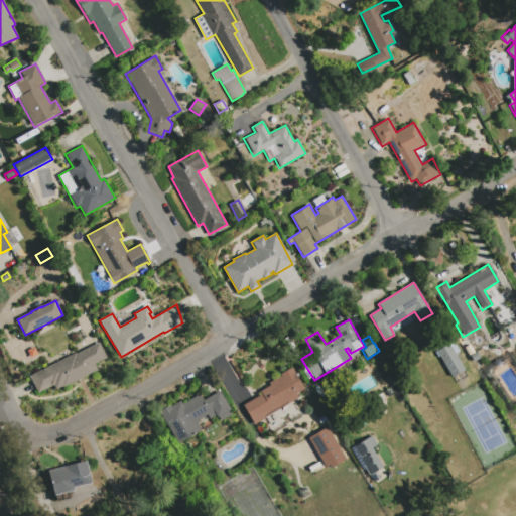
[(94,364),(97,371),(72,382),(65,388),(62,386),(55,389),(53,385),(38,393),(29,376),(76,353),(76,355),(99,343),(106,358),(94,364)]
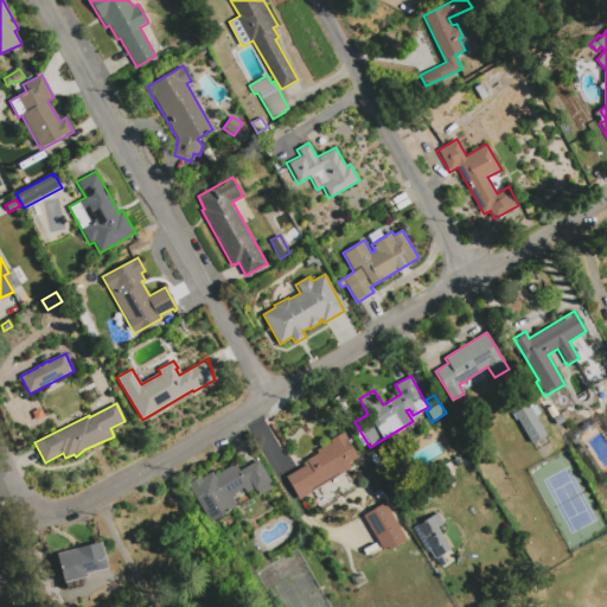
[(547,435),(531,443),(513,411),(529,403),(547,435)]
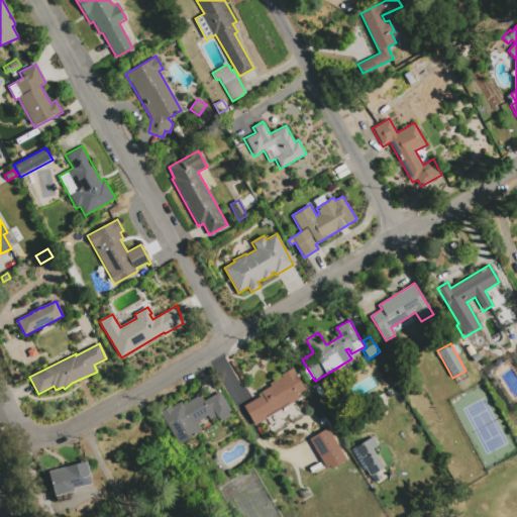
[(27,351),(34,347),(38,354),(30,358),(27,351)]
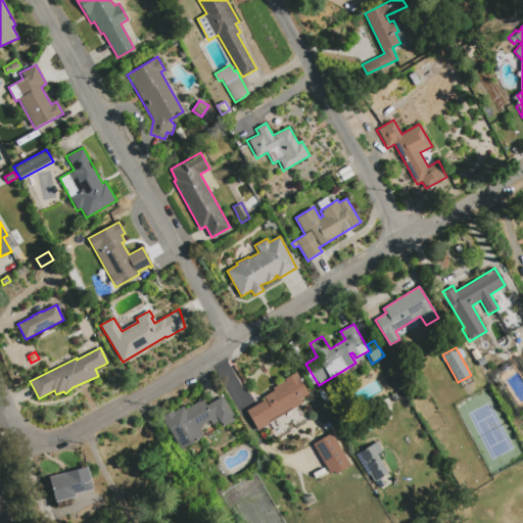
[(482,355),(486,363),(480,367),(476,360),(482,355)]
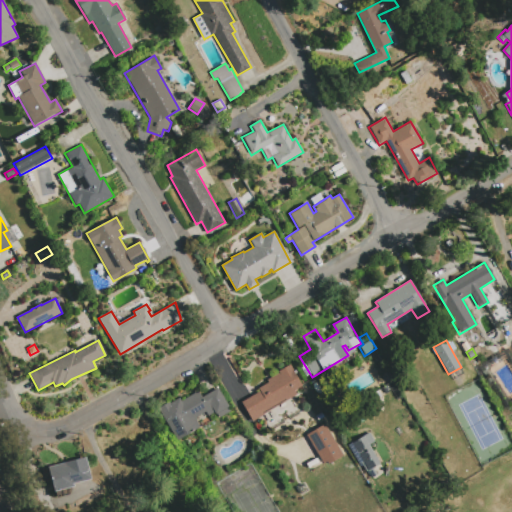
[(241,402),(259,391),(258,388),(268,382),(267,380),(278,373),(277,372),(289,365),(301,386),(297,388),(300,393),(253,421),(241,402)]
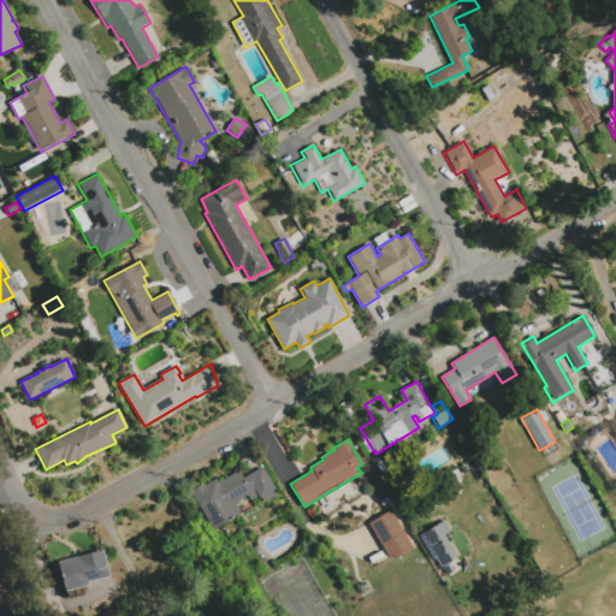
[(217,478),(218,481),(238,471),(242,478),(264,467),(274,486),(273,487),(278,495),(262,503),(259,496),(249,501),(247,496),(235,502),(241,513),(232,517),(232,516),(225,521),(226,522),(213,531),(190,491),(203,484),(205,485),(217,478)]
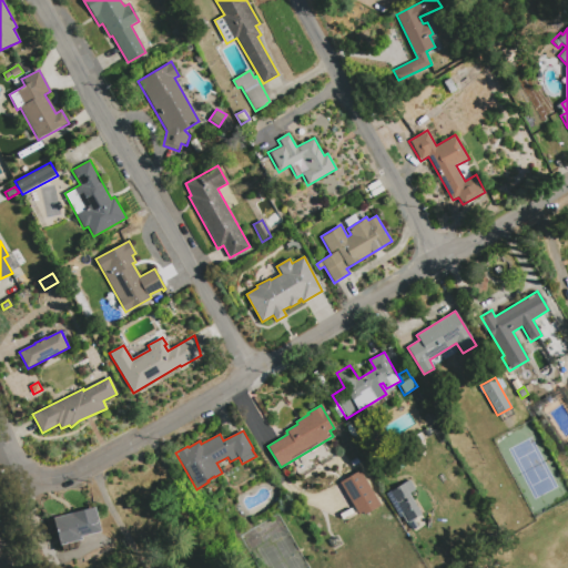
[(363,511),(357,514),(340,483),(361,470),(381,505),(364,515),(363,511)]
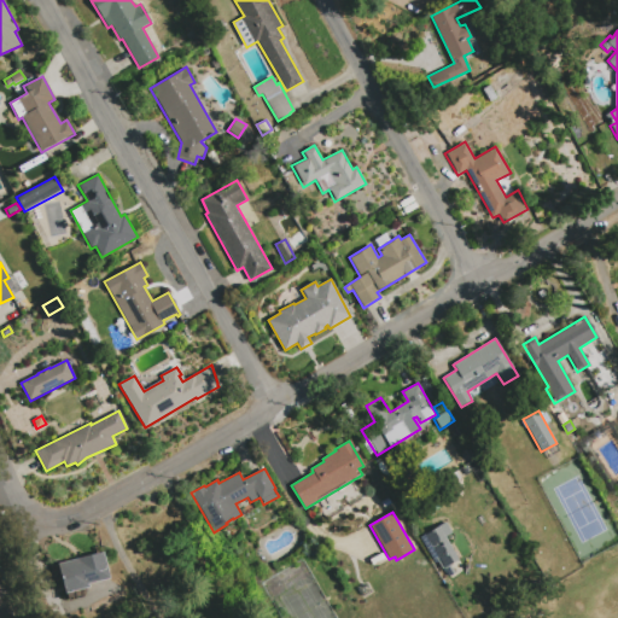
[(445,522),(453,534),(445,537),(459,560),(450,565),(455,572),(449,576),(425,535),(445,522)]
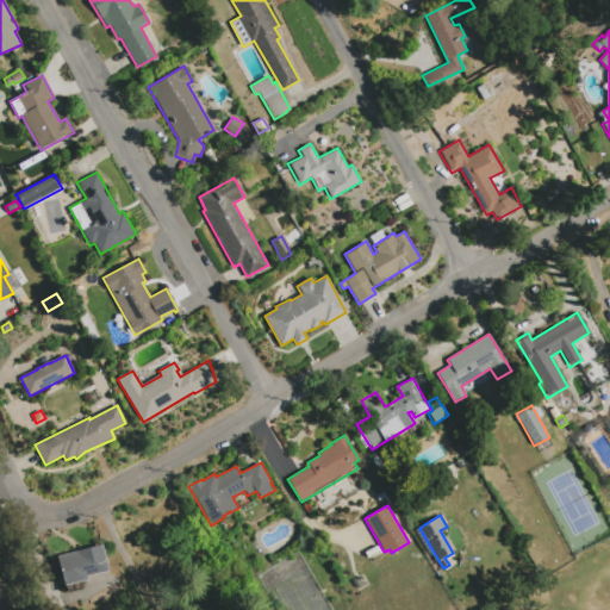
[(87,576),(88,579),(82,580),(83,587),(66,592),(57,556),(101,545),(109,571),(87,576)]
